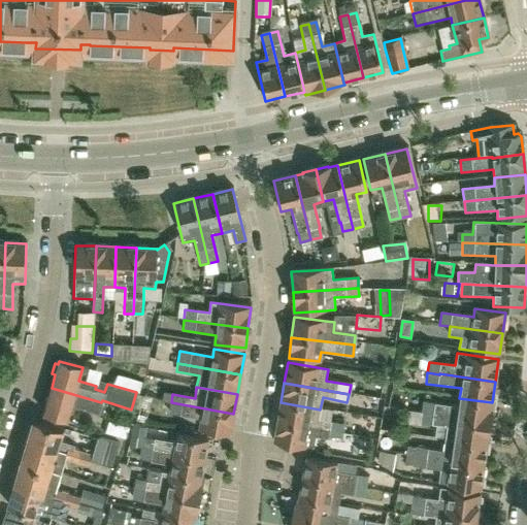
[(71,406),(98,414),(101,402),(52,388),(47,400),(44,399),(42,409),(44,411),(43,415),(67,421),(71,406)]
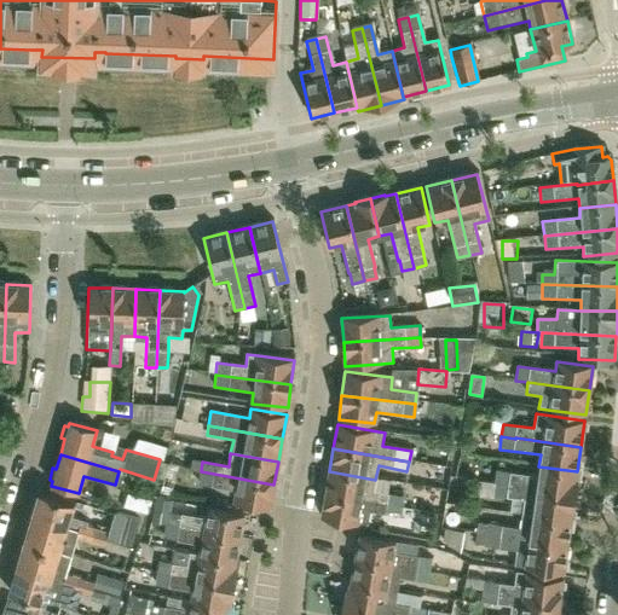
[(577,471),(538,466),(537,477),(496,471),(495,485),(508,486),(508,487),(576,497),(577,482),(576,482),(577,471)]
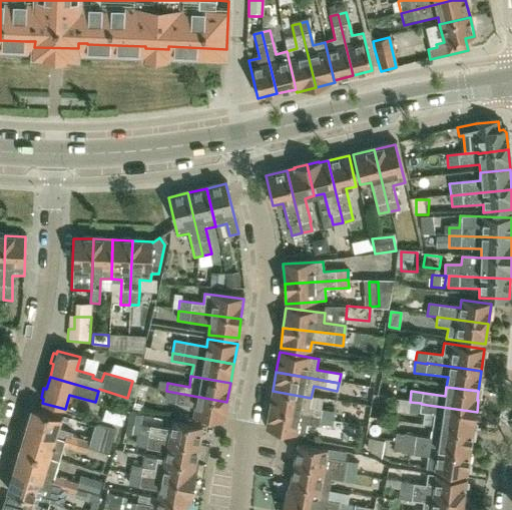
[(223,422),(226,402),(166,391),(164,402),(195,408),(193,417),(223,422)]
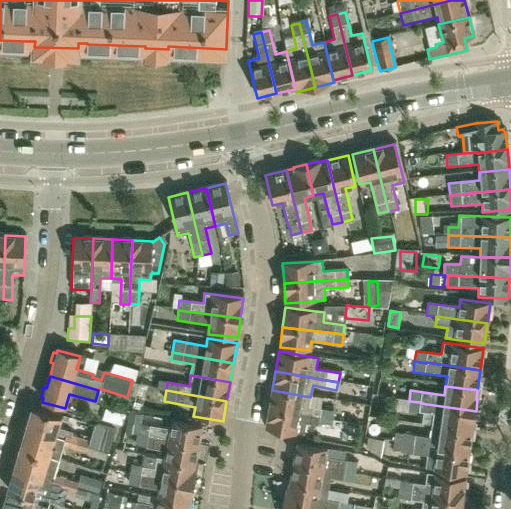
[(272,390),(268,409),(331,420),(332,412),(308,407),(310,397),(272,390)]
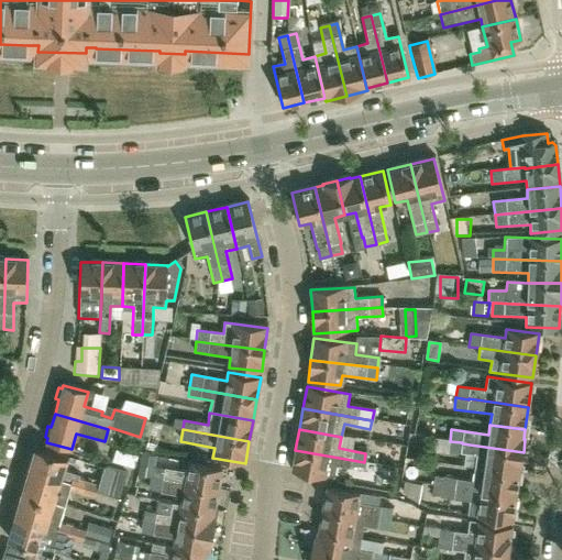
[(521,467),(524,452),(462,443),(462,442),(450,441),(448,452),(475,457),(474,469),(518,475),(520,465),(521,467)]
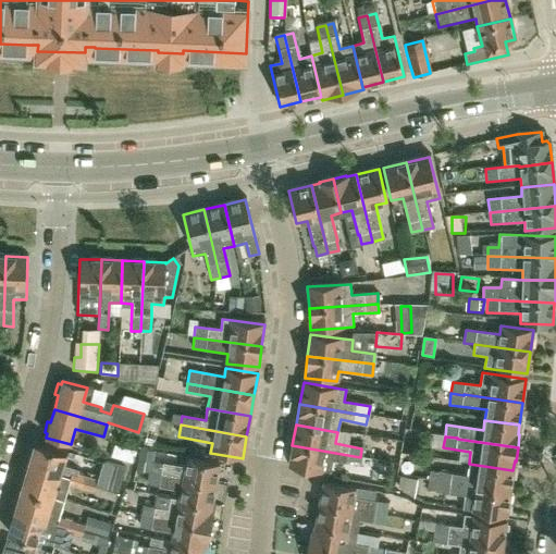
[(66,454),(35,444),(27,467),(71,479),(72,475),(77,476),(78,471),(62,467),(66,454)]
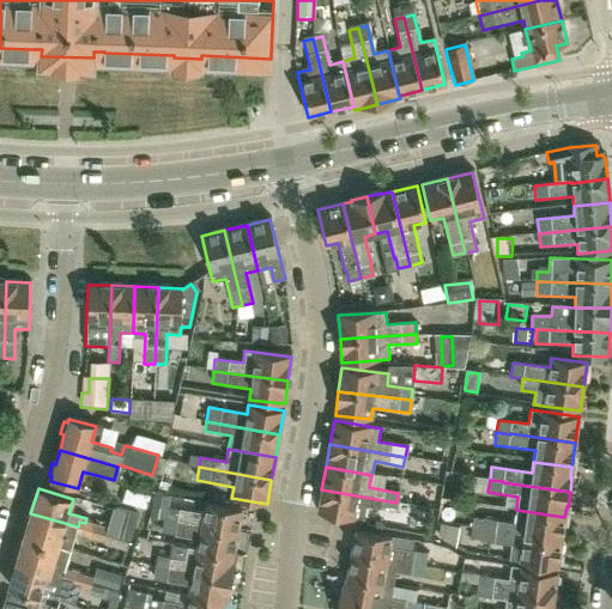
[(317,512),(352,519),(363,522),(365,507),(394,513),(397,503),(321,489),(317,512)]
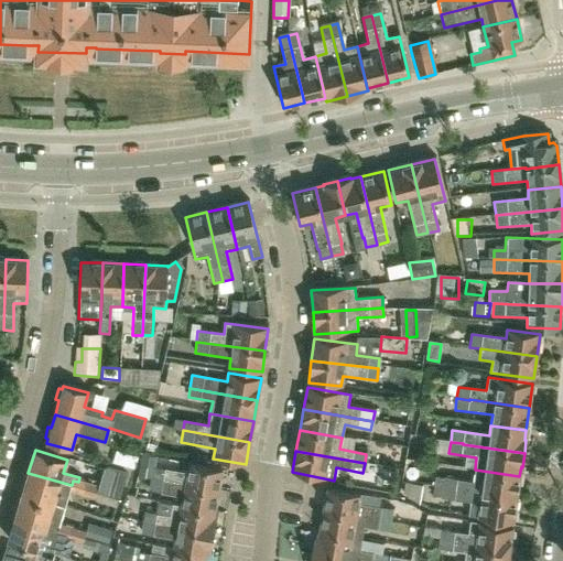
[(125,453),(121,468),(141,472),(143,457),(125,453)]
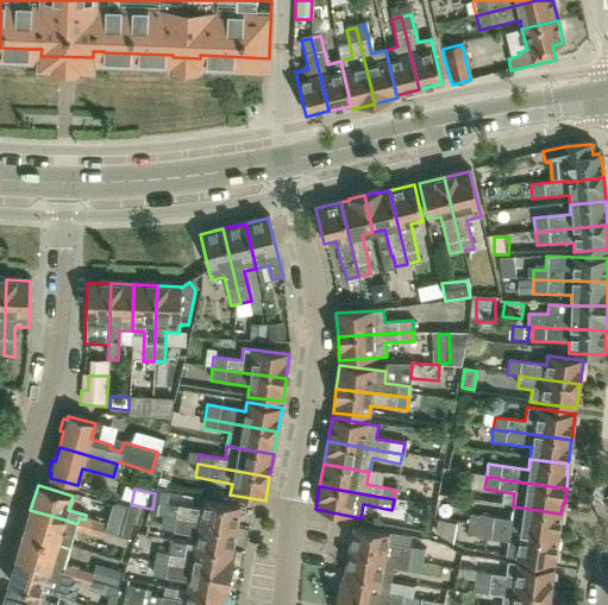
[(236,530),(239,508),(202,500),(201,510),(163,503),(161,517),(236,530)]
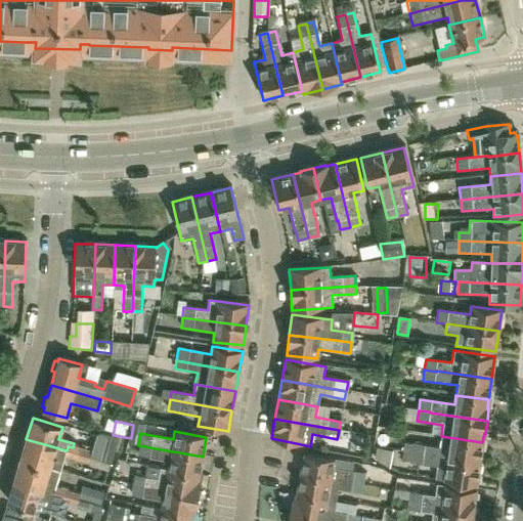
[(92,453),(91,454),(112,461),(117,441),(97,436),(92,453)]
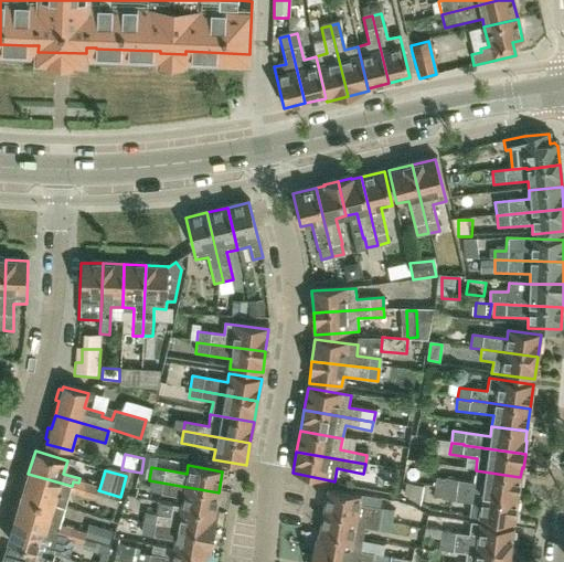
[(446,479),(445,490),(517,500),(520,477),(476,470),(474,484),(446,479)]
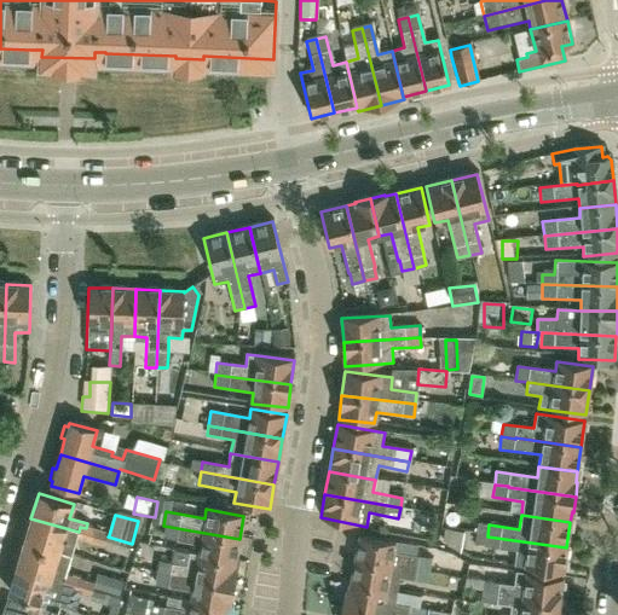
[(23,544),(71,558),(78,539),(76,538),(79,532),(30,518),(23,544)]
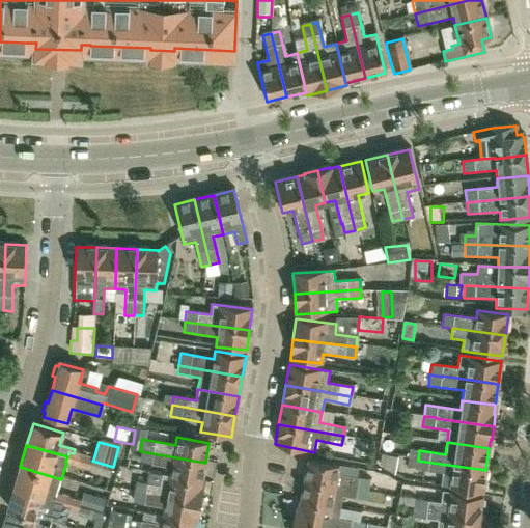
[(171,467),(169,477),(201,482),(205,463),(140,451),(139,462),(171,467)]
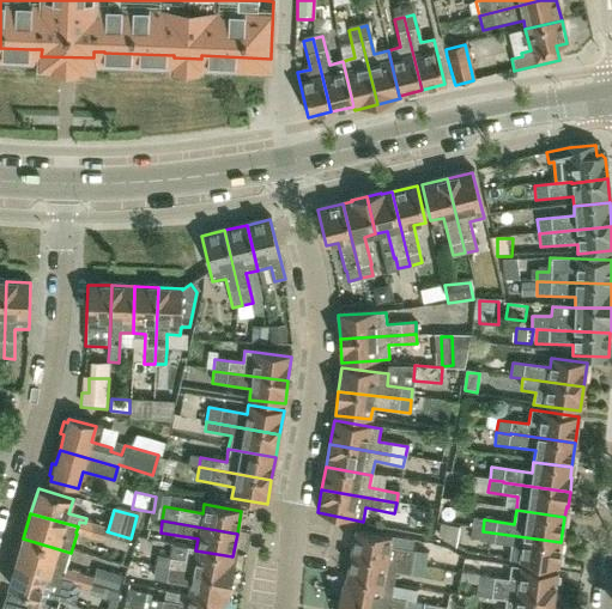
[(76,533),(77,534),(90,537),(94,527),(85,523),(79,522),(78,527),(76,533)]
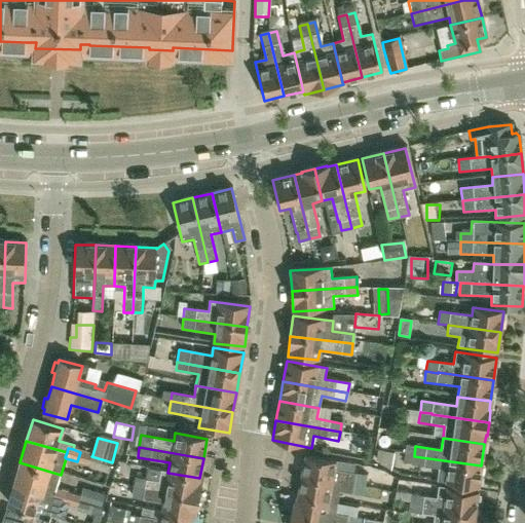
[(89,465),(90,460),(91,456),(92,455),(80,452),(77,461),(89,465)]
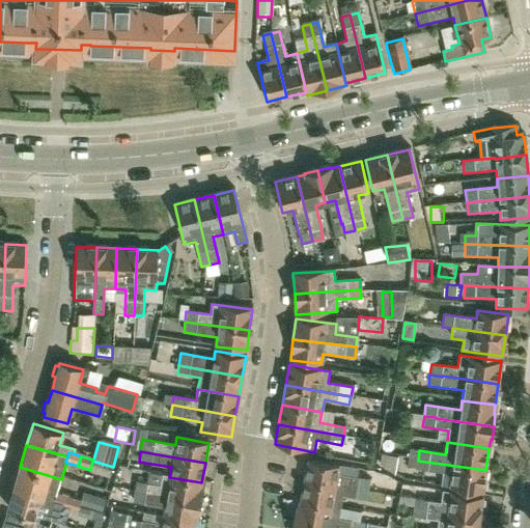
[(409,471),(409,456),(385,456),(385,470),(409,471)]
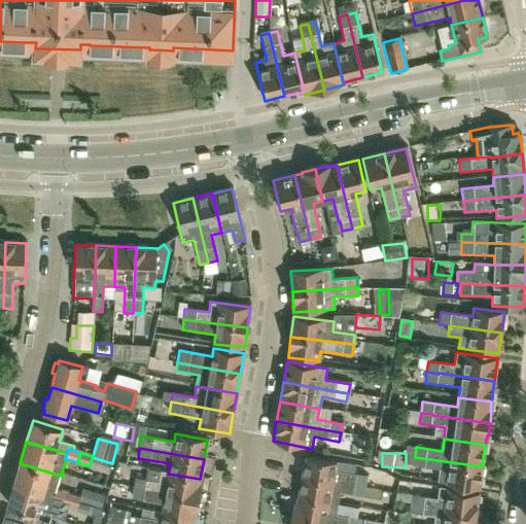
[(306,457),(302,478),(364,489),(366,478),(335,472),(336,462),(306,457)]
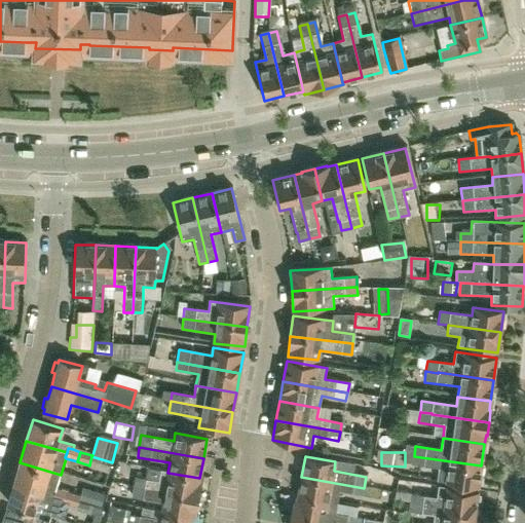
[(481,465),(414,456),(412,465),(439,470),(438,482),(478,488),(481,465)]
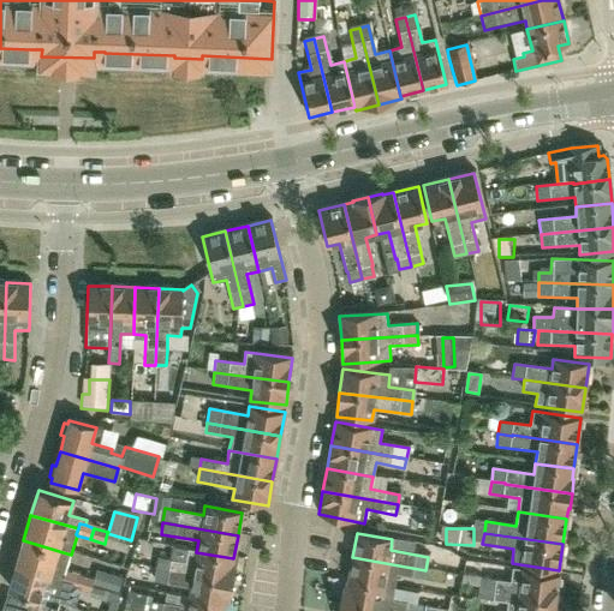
[(61,585),(73,588),(75,588),(78,577),(65,573),(71,555),(23,540),(16,564),(63,579),(61,585)]
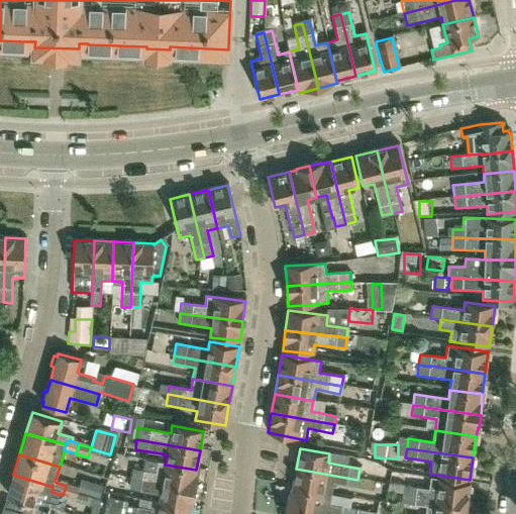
[(131,469),(130,478),(195,490),(199,471),(196,470),(165,465),(157,463),(155,474),(131,469)]
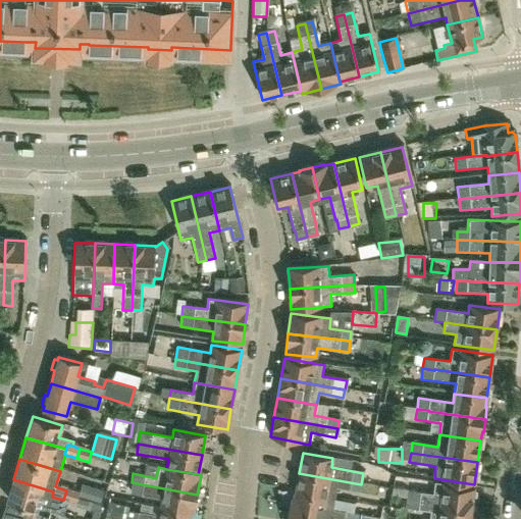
[(360,492),(361,484),(299,473),(295,492),(334,500),(336,488),(360,492)]
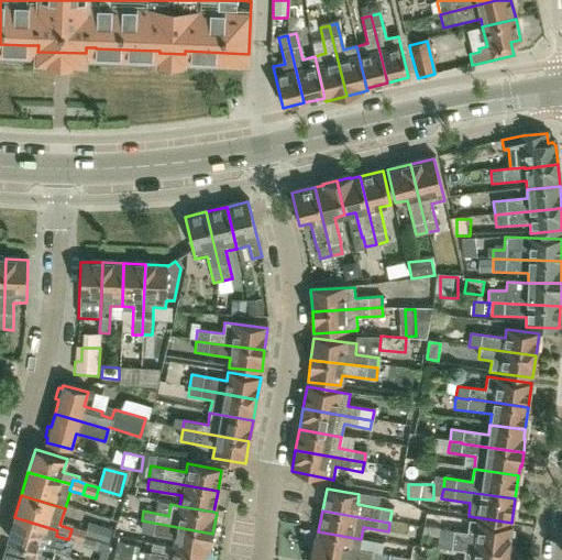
[(62,556),(67,539),(56,536),(57,530),(14,517),(8,540),(46,552),(47,551),(62,556)]
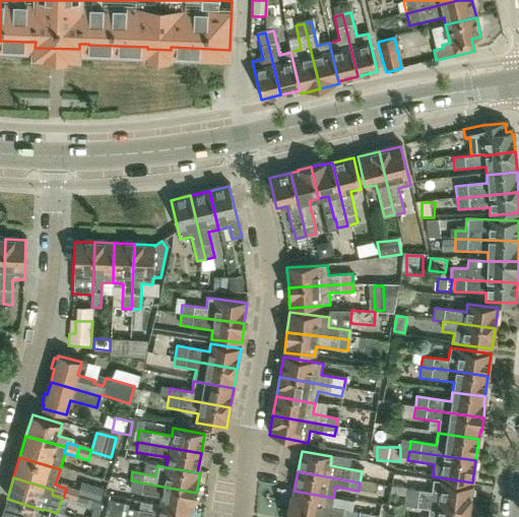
[(129,492),(160,498),(158,507),(190,512),(193,513),(196,493),(131,480),(129,492)]
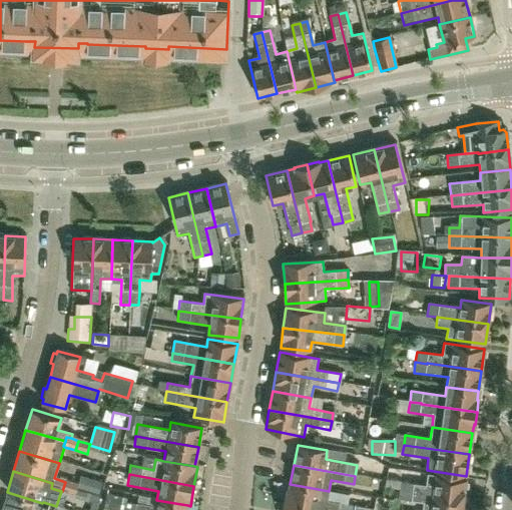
[(402,483),(400,492),(463,500),(466,480),(427,475),(426,486),(402,483)]
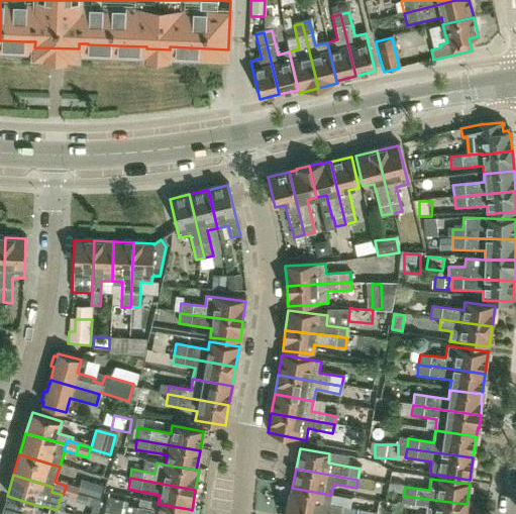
[(66,486),(63,495),(75,499),(78,489),(66,486)]
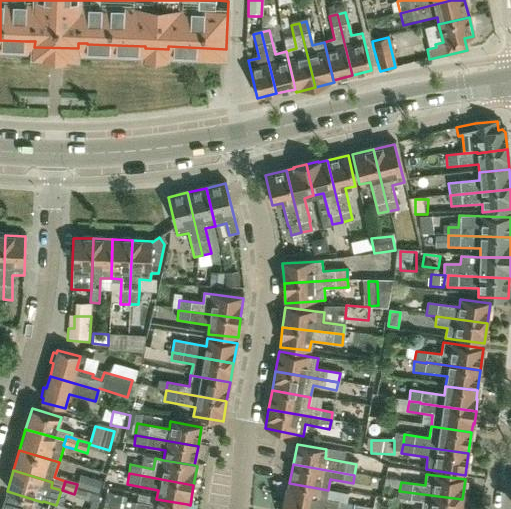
[(287,482),(283,501),(323,508),(350,508),(351,504),(326,500),(328,490),(289,483),(287,482)]
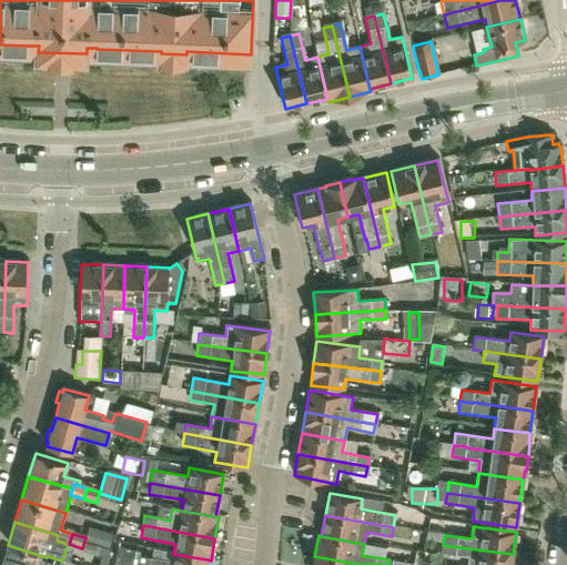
[(510,564),(513,554),(443,545),(442,554),(468,558),(467,564),(510,564)]
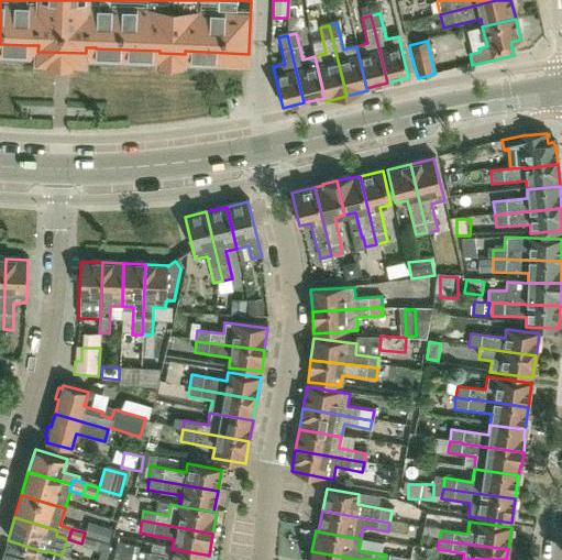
[(26,559),(29,553),(6,546),(0,559),(26,559)]
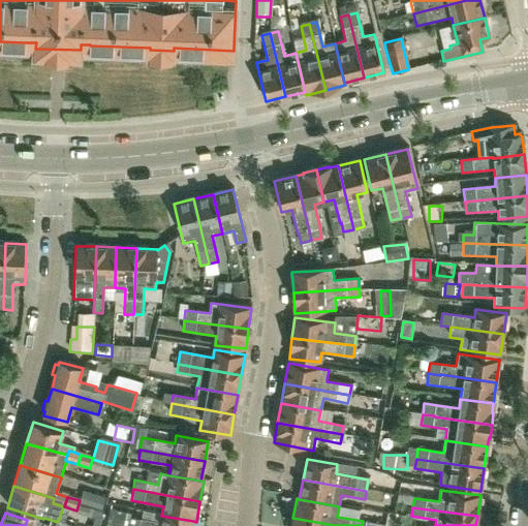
[(128,518),(126,525),(192,525),(193,521),(161,516),(160,523),(128,518)]
